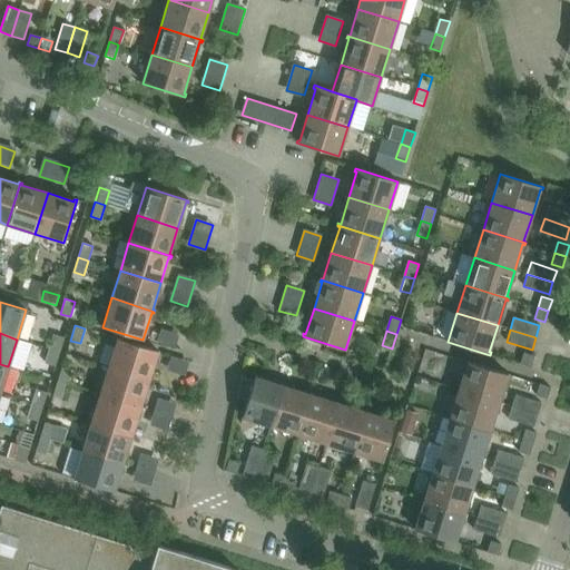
[(59,352),(65,337),(55,334),(50,349),(59,352)]
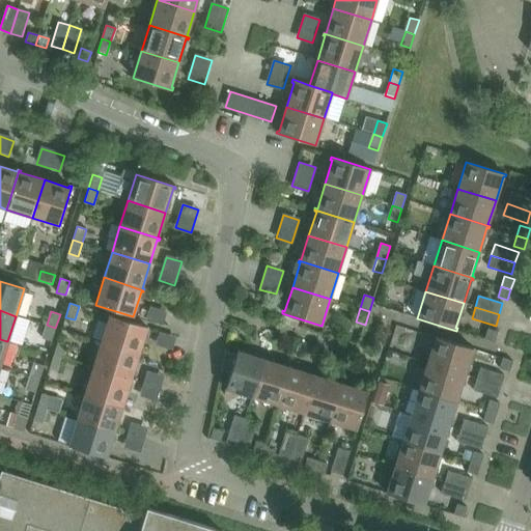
[(139,353),(147,327),(109,315),(101,342),(141,355),(141,353),(139,353)]
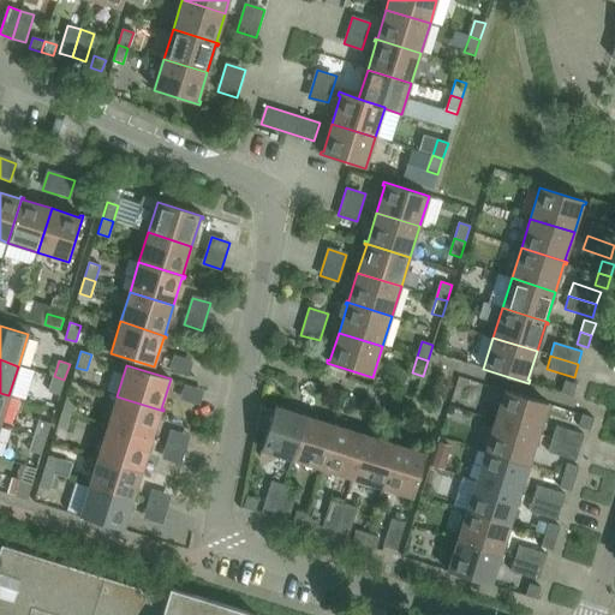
[(59,395),(64,380),(54,376),(49,392),(59,395)]
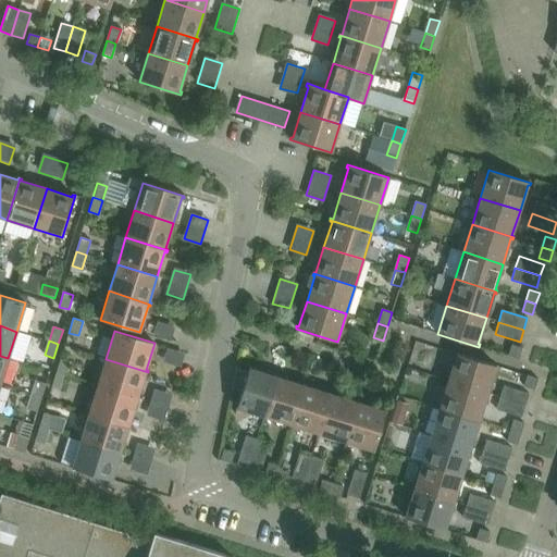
[(519,359),(522,348),(511,345),(508,356),(519,359)]
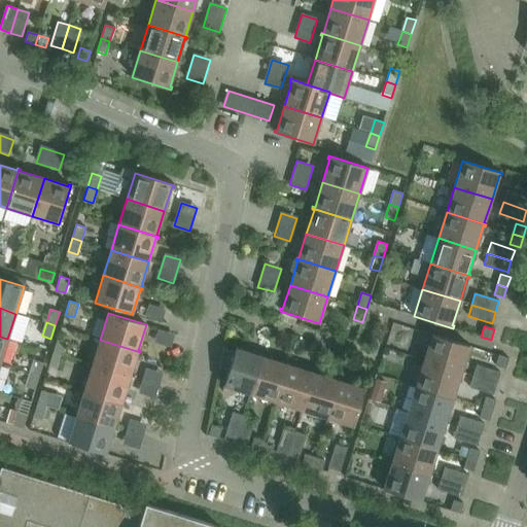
[(461,373),(468,349),(470,349),(471,347),(432,335),(424,361),(461,373)]
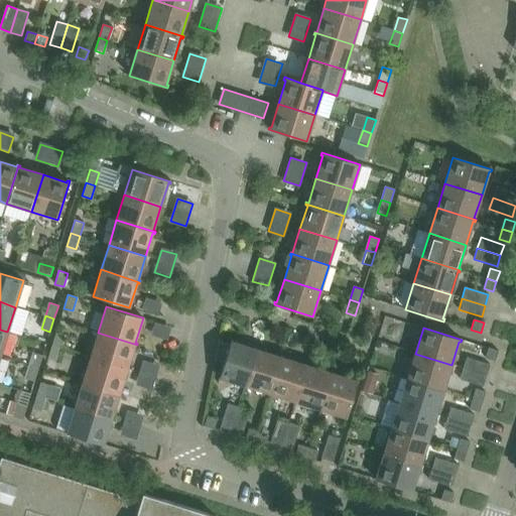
[(60,349),(65,335),(55,333),(51,346),(60,349)]
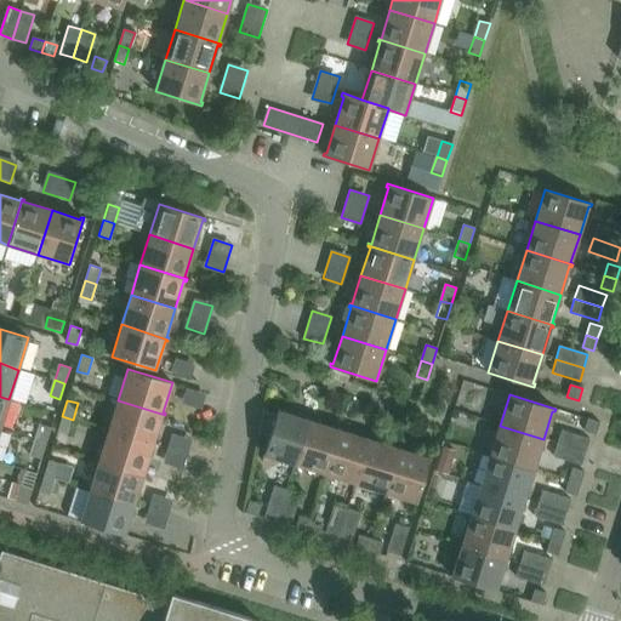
[(153,444),(161,416),(164,416),(165,415),(118,400),(109,429),(153,444)]
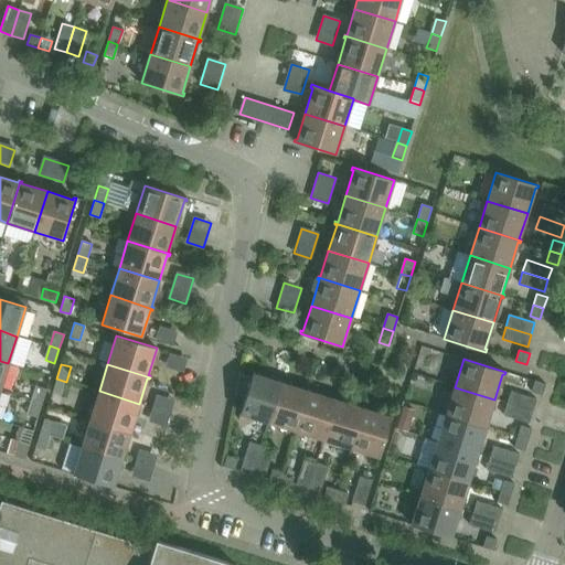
[(240,414),(268,423),(281,383),(255,375),(256,373),(253,372),(252,375),(241,372),(242,370),(240,370),(235,396),(236,396),(236,394),(245,397),(240,414)]
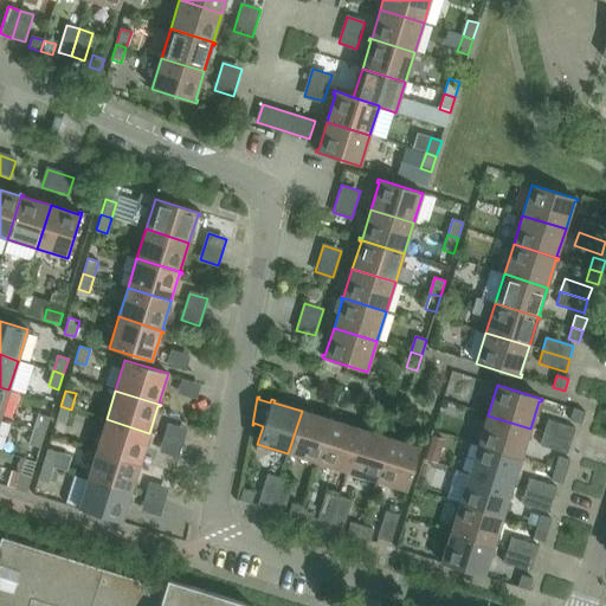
[(66,425),(71,410),(60,406),(56,421),(66,425)]
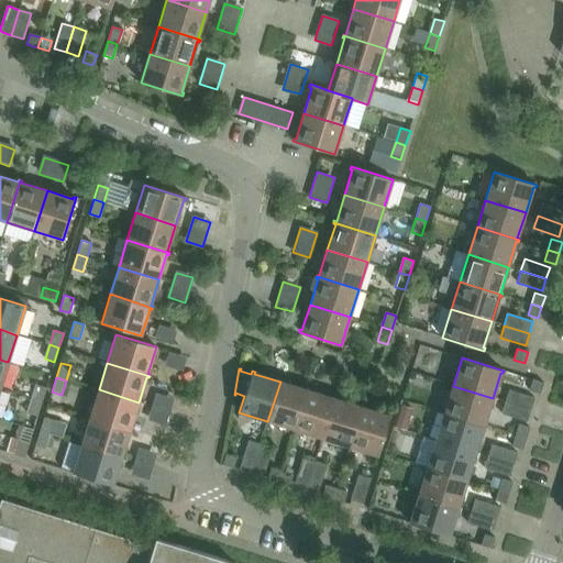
[(540,394),(543,383),(532,379),(529,390),(540,394)]
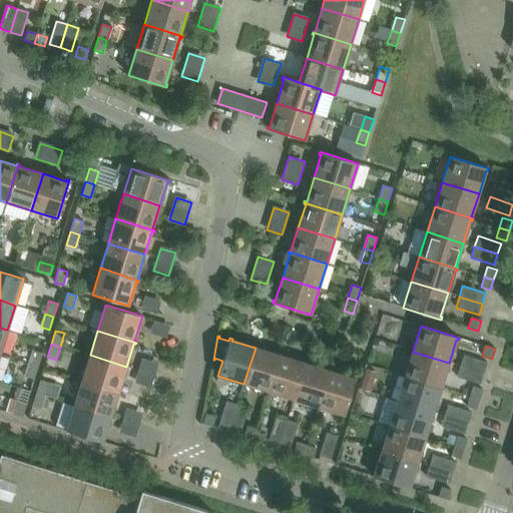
[(269,392),(281,354),(279,353),(279,355),(255,348),(243,384),(269,392)]
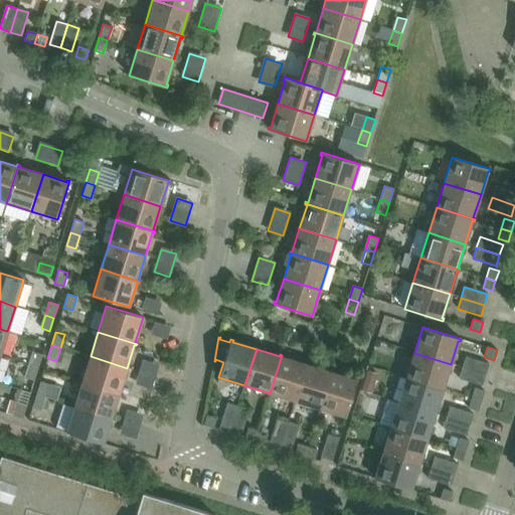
[(38,368),(42,355),(33,352),(29,365),(38,368)]
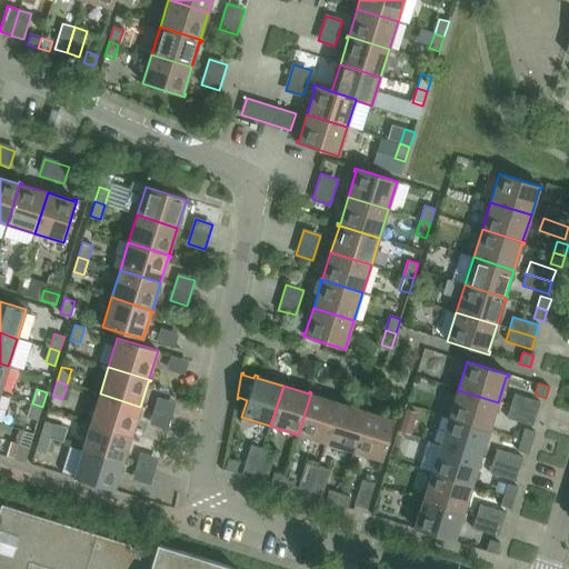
[(489,428),(498,402),(458,390),(449,417),(491,430),(492,429),(489,428)]
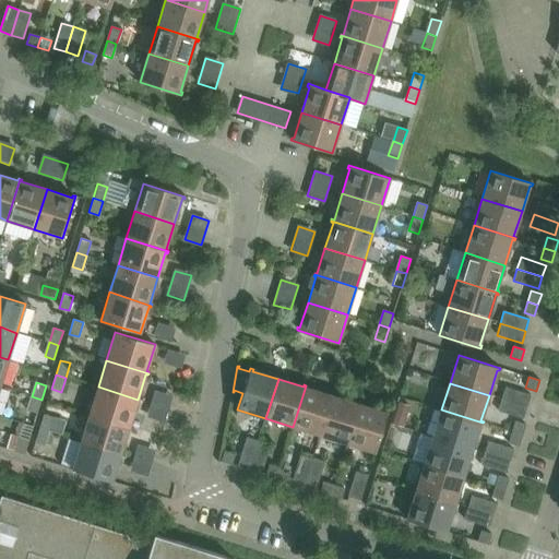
[(320,435),(332,395),(307,388),(307,385),(306,385),(293,427),(320,435)]
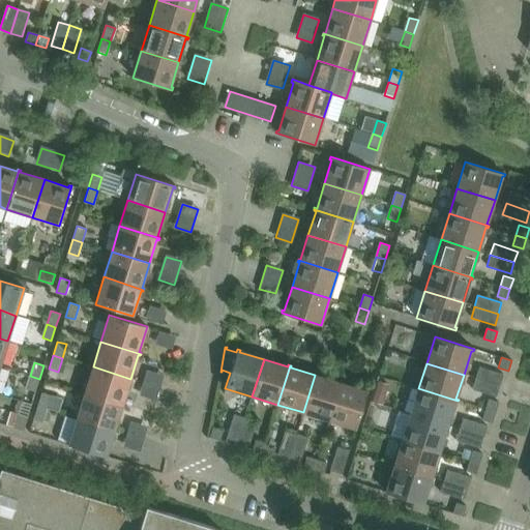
[(123,403),(130,379),(93,366),(85,392),(124,405),(125,404),(123,403)]
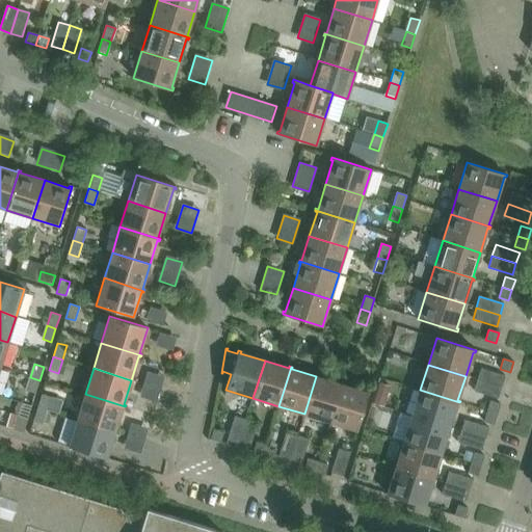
[(501,388),(505,376),(481,369),(477,379),(501,388)]
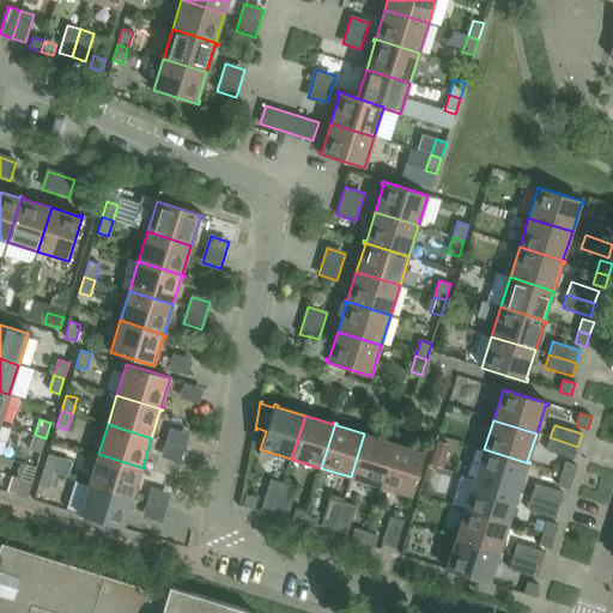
[(170,429),(162,456),(180,461),(188,435),(170,429)]
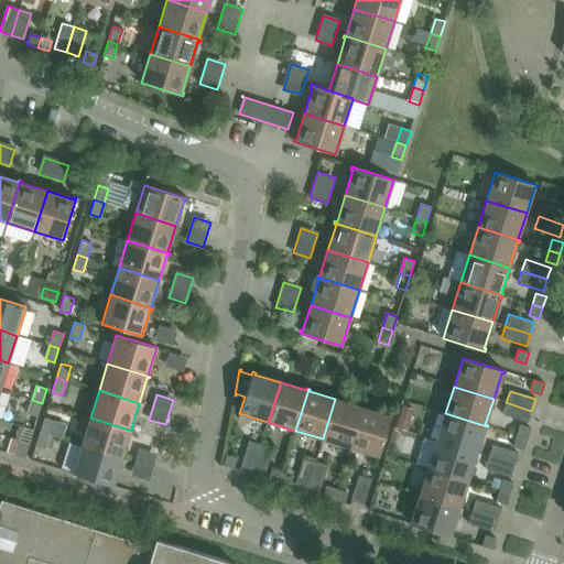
[(350,447),(364,405),(361,405),(361,408),(335,399),(323,438),(350,447)]
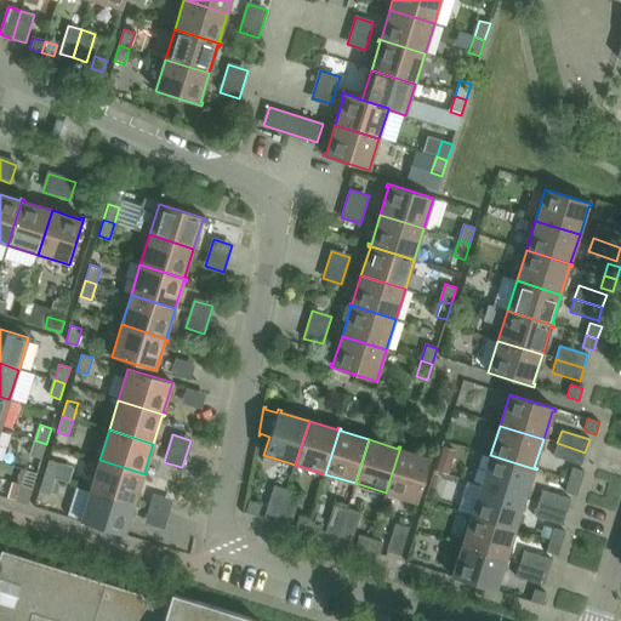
[(41,460),(46,444),(35,440),(30,456),(41,460)]
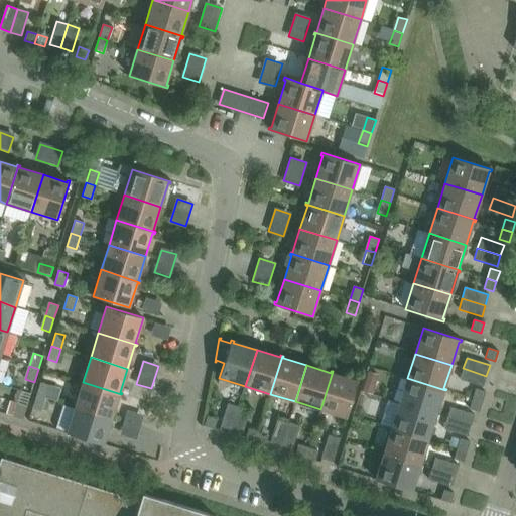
[(483,387),(486,376),(463,368),(460,379),(483,387)]
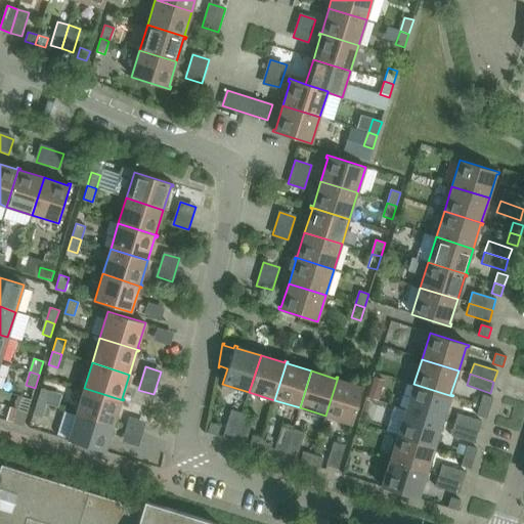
[(352,424),(363,387),(339,379),(339,377),(338,377),(325,416),(352,424)]
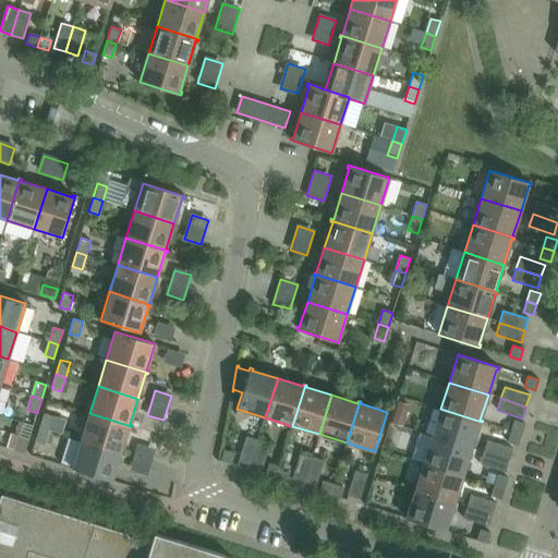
[(471,448),(480,423),(482,424),(482,422),(440,409),(432,436),(471,448)]
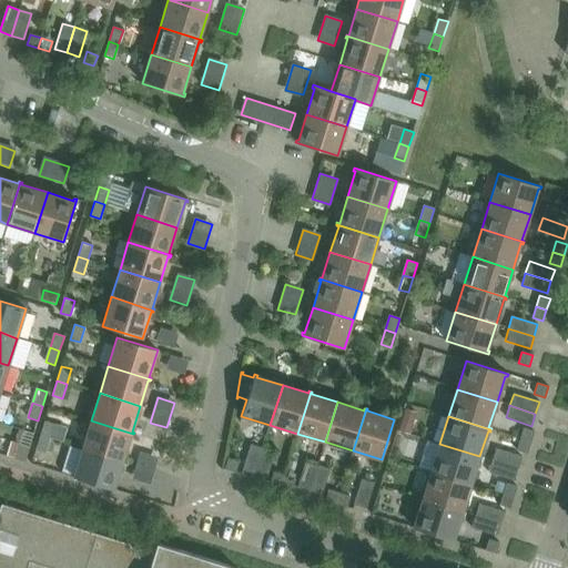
[(50,438),(54,424),(44,421),(40,435),(50,438)]
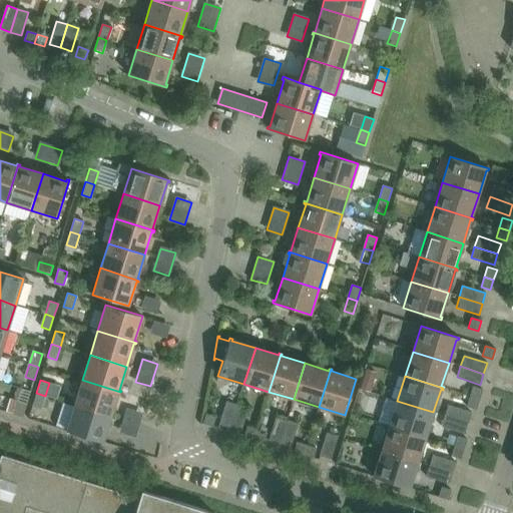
[(111,416),(118,393),(120,394),(120,392),(82,380),(74,405),(111,416)]
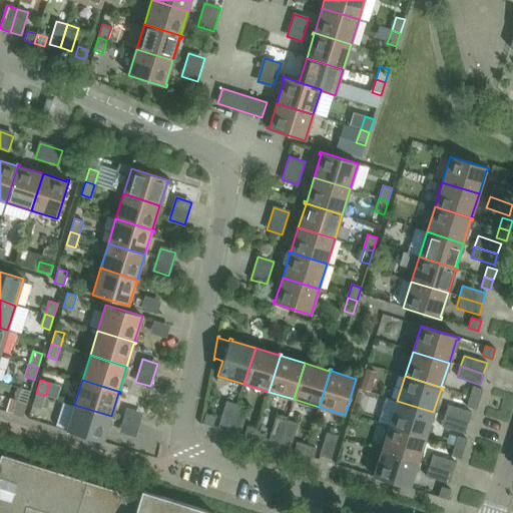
[(479,400),(482,390),(473,387),(470,397),(479,400)]
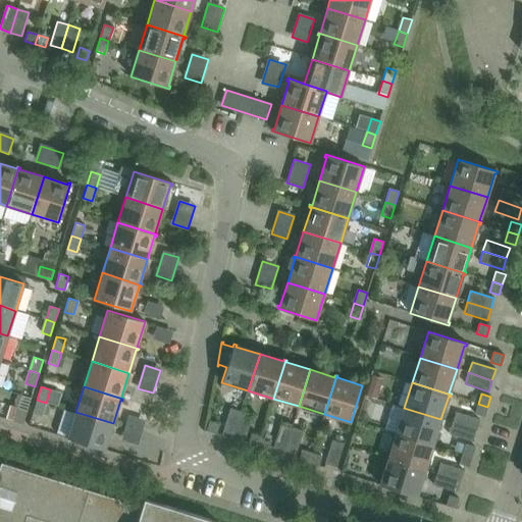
[(42,416),(46,403),(37,400),(33,413),(42,416)]
